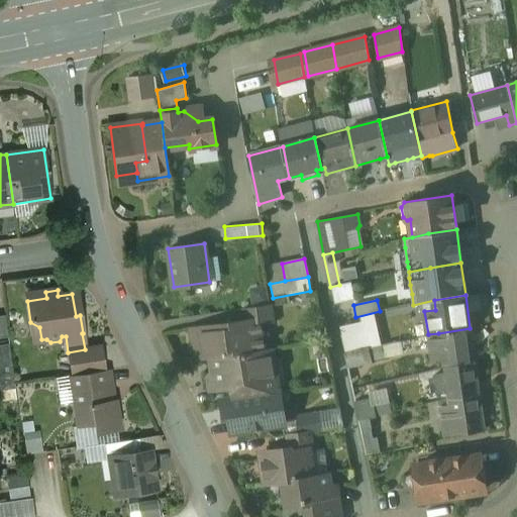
[(271,304),(241,308),(243,320),(260,318),(261,325),(274,323),(271,304)]
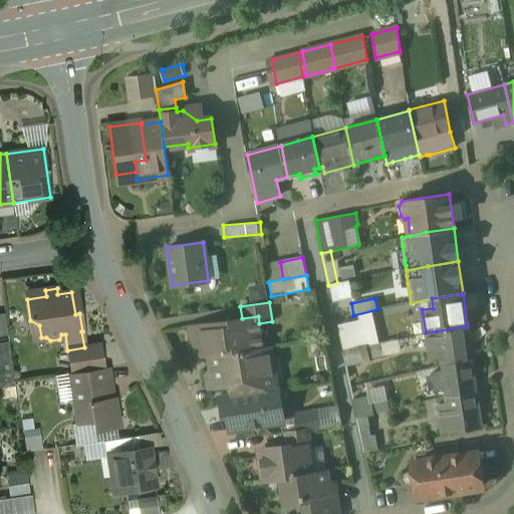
[(242,318),(199,325),(204,356),(210,356),(269,346),(263,347),(259,323),(258,316),(242,318)]
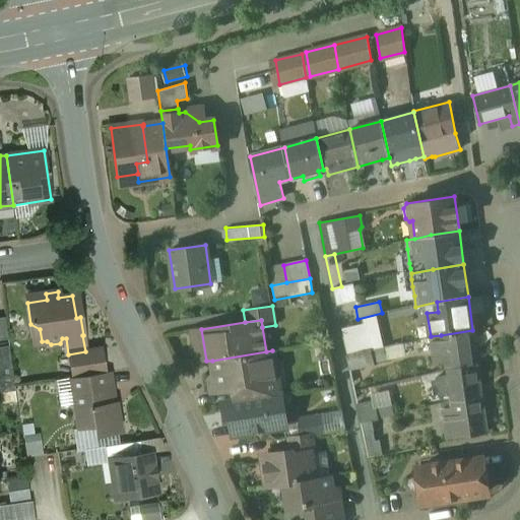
[(371,328),(347,332),(351,353),(370,349),(376,348),(371,328)]
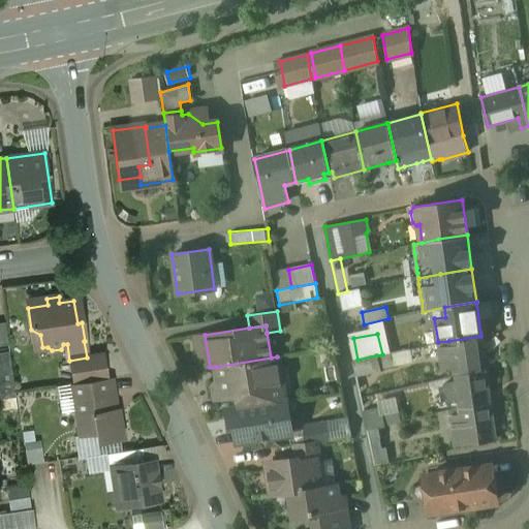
[(480,336),(448,341),(449,346),(438,348),(441,370),(453,368),(454,375),(486,370),(480,336)]
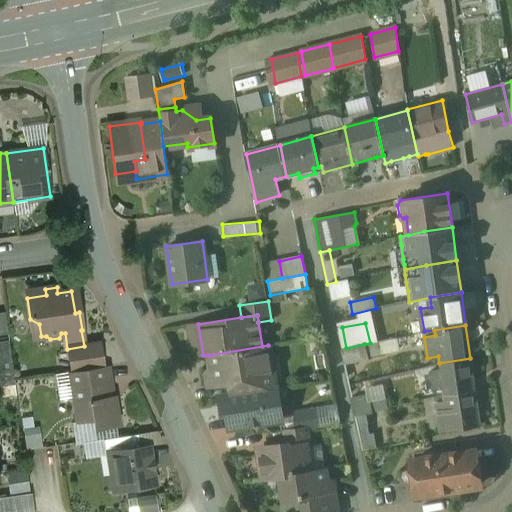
[(8,341),(0,342),(0,393),(1,398),(16,396),(8,341)]
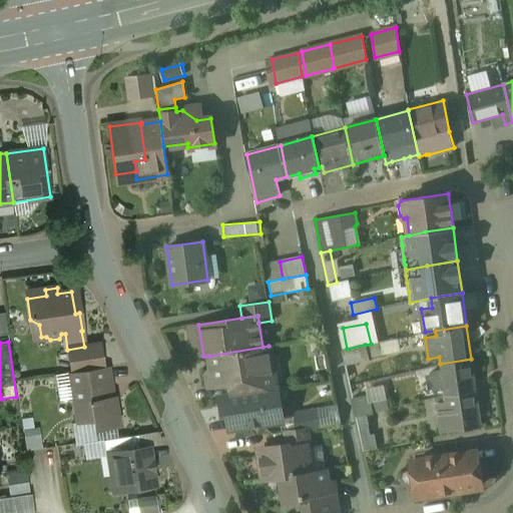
[(84,347),(67,350),(71,373),(102,368),(99,345),(84,347)]
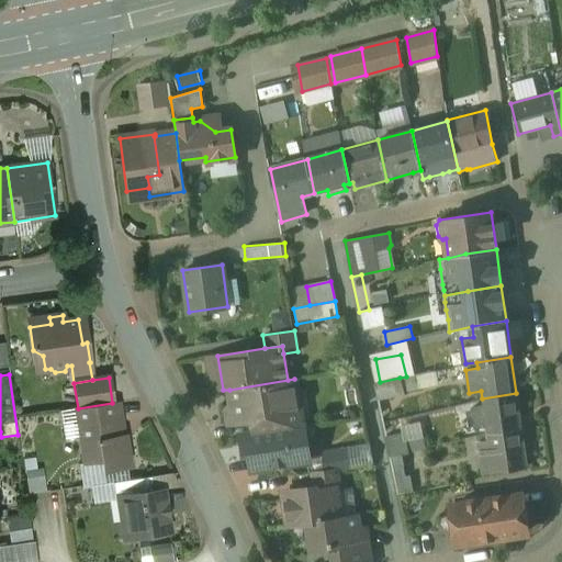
[(380,382),(374,383),(377,398),(403,394),(400,378),(380,382)]
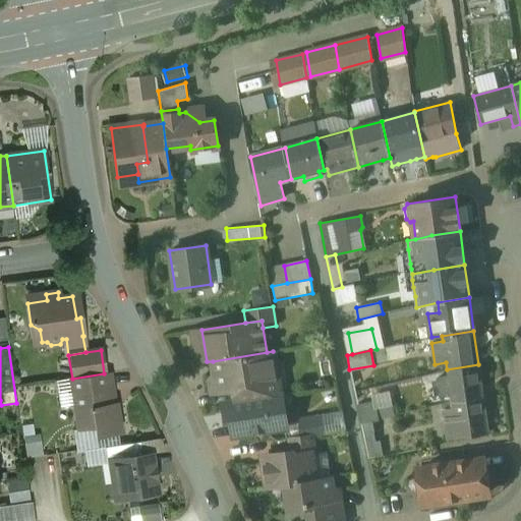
[(273,351),(213,361),(215,375),(210,383),(212,393),(233,390),(270,384),(268,372),(275,364),(273,351)]
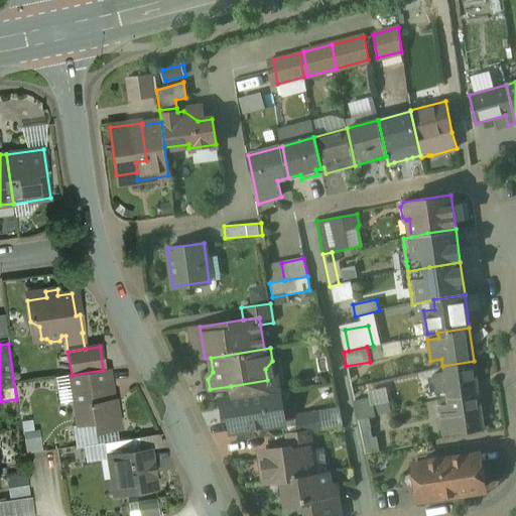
[(474,361),(442,366),(443,373),(432,374),(435,393),(444,392),(445,399),(479,394),(474,361)]
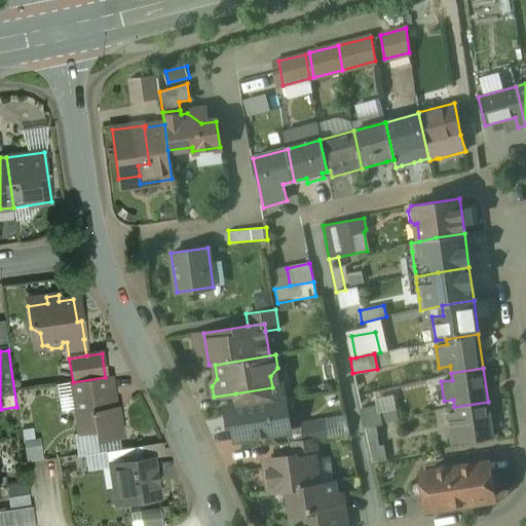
[(105,377),(73,382),(75,395),(105,389),(106,391),(111,390),(109,376),(105,377)]
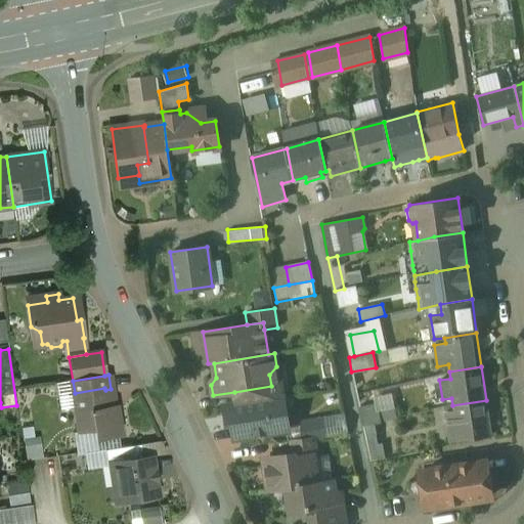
[(271,386),(234,392),(236,404),(273,398),(271,386)]
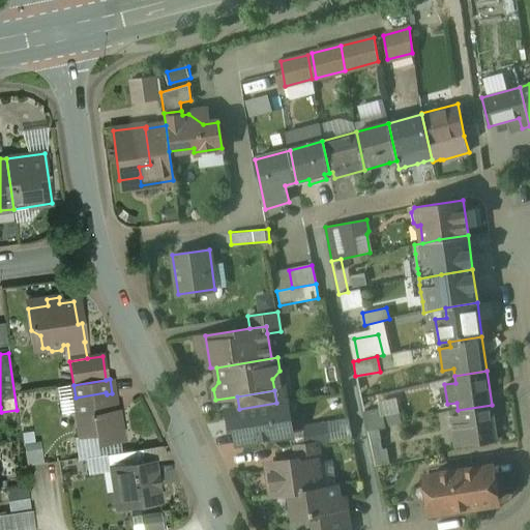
[(106,392),(76,398),(81,437),(95,435),(97,444),(119,440),(115,411),(109,411),(107,394),(106,392)]
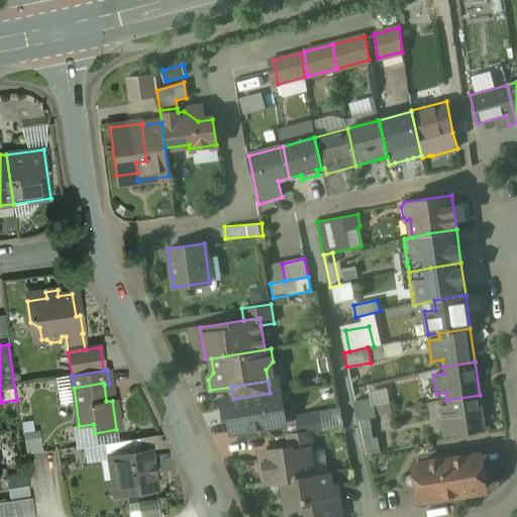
[(370,399),(391,398),(391,388),(370,389),(370,399)]
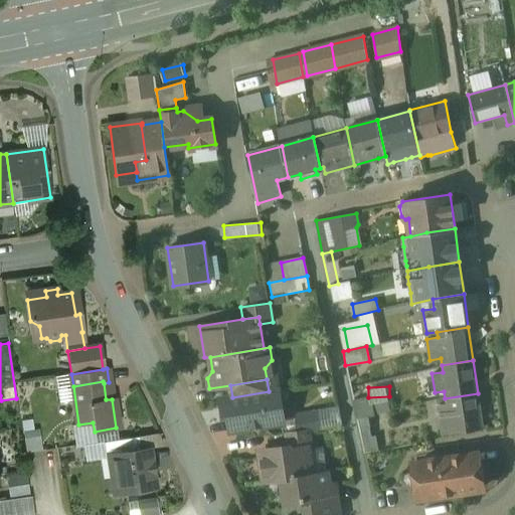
[(232,397),(228,398),(230,411),(226,412),(229,431),(267,424),(266,419),(283,416),(278,389),(269,391),(232,397)]
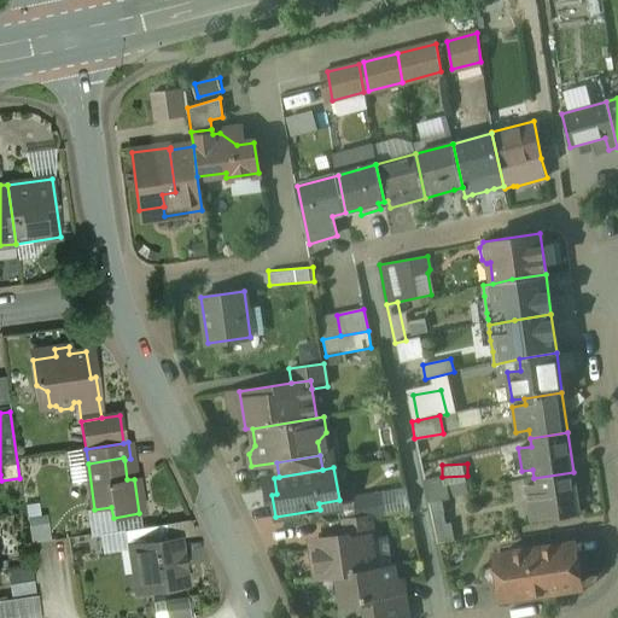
[(573,472),(534,478),(534,485),(524,487),(530,522),(579,514),(573,472)]
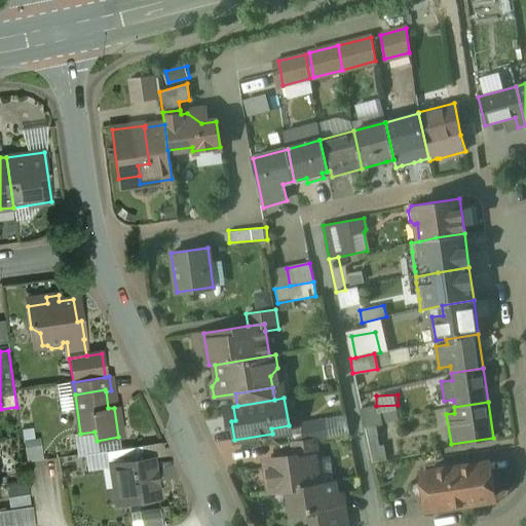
[(396,410),(378,413),(380,423),(398,419),(396,410)]
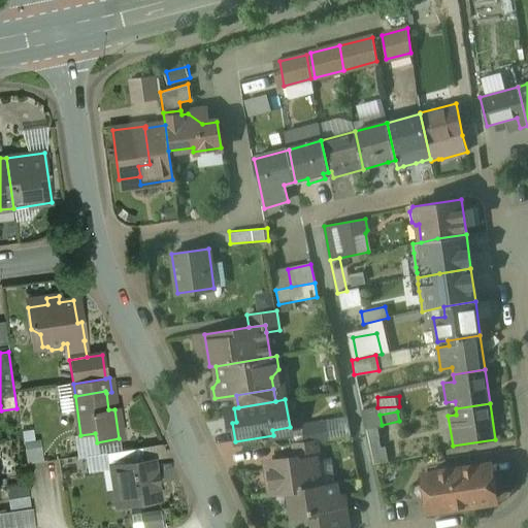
[(324,425),(303,428),(305,442),(317,440),(326,439),(324,425)]
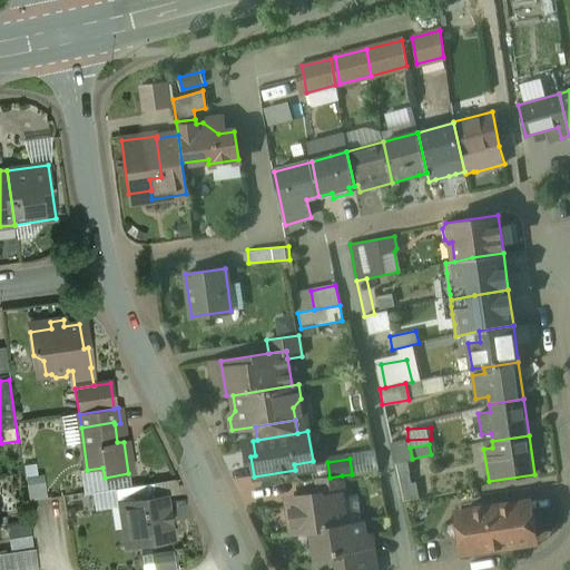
[(411,484),(405,462),(395,463),(403,500),(418,498),(415,483),(411,484)]
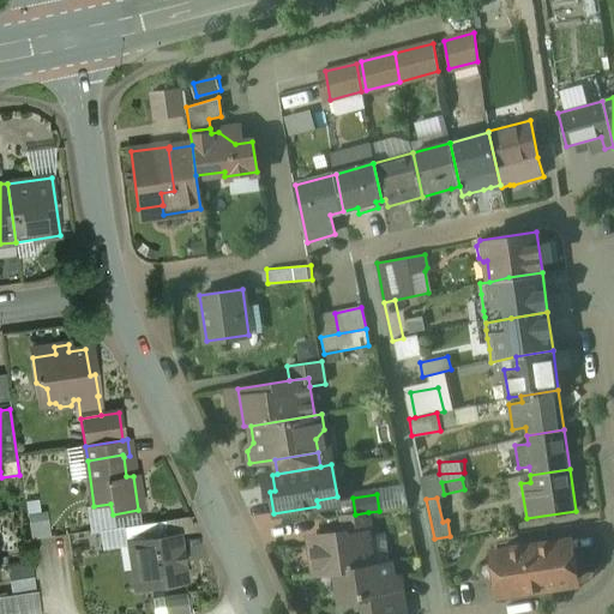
[(355,515),(339,517),(342,531),(365,528),(366,535),(372,535),(368,512),(355,515)]
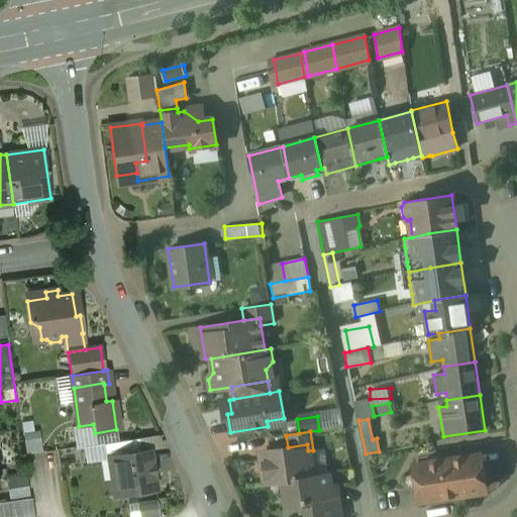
[(139,438),(103,443),(106,458),(111,457),(111,456),(141,451),(139,438)]
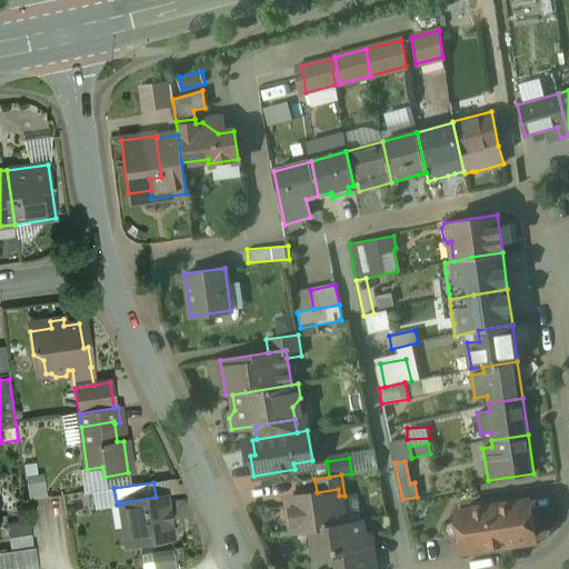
[(317,492),(295,496),(287,506),(291,531),(361,521),(361,520),(343,522),(339,496),(338,489),(317,492)]
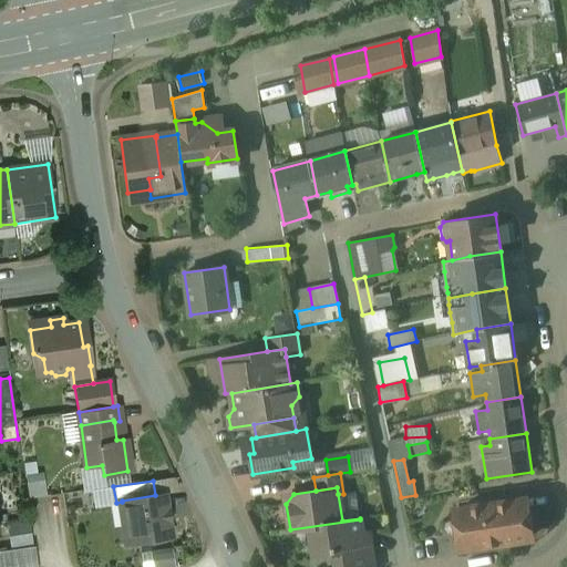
[(155,495),(122,501),(122,502),(125,522),(122,527),(124,539),(129,543),(130,544),(171,537),(164,494),(155,495)]
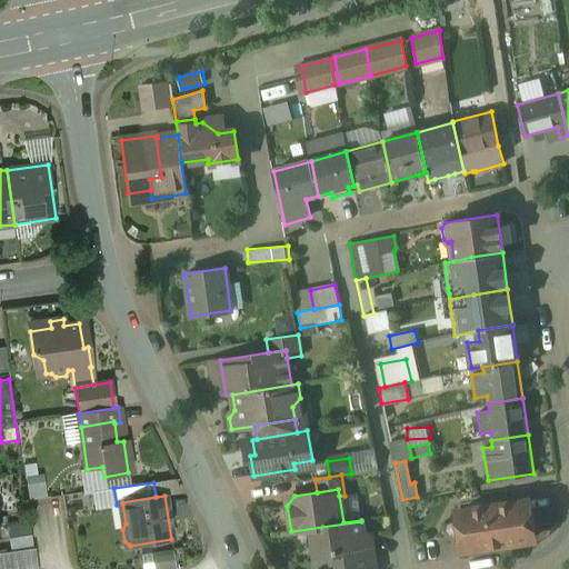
[(497,506),(488,507),(487,507),(486,507),(458,511),(465,550),(488,546),(488,547),(490,547),(490,546),(500,545),(501,545),(531,540),(526,501),(499,506),(498,505),(497,505),(497,506)]
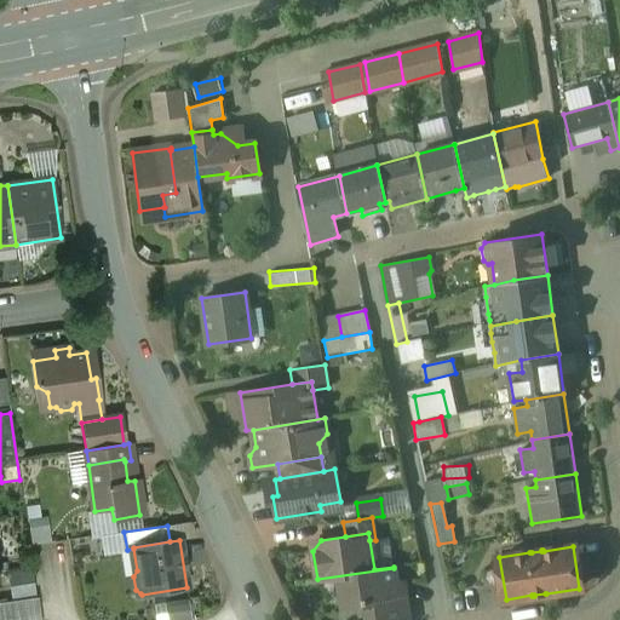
[(38,596),(36,567),(10,569),(12,597),(38,596)]
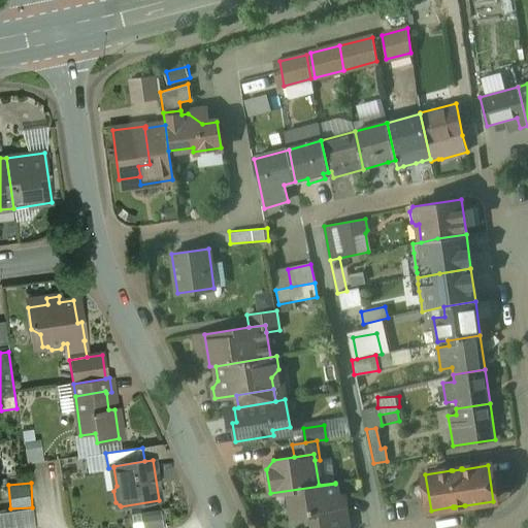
[(335,484),(270,493),(270,494),(288,491),(292,518),(311,516),(339,510),(339,509),(335,484)]
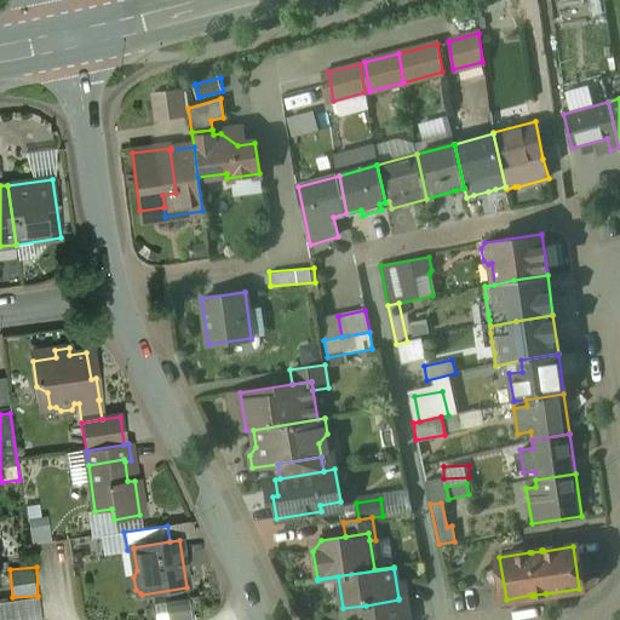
[(159,602),(160,619),(190,619),(197,619),(194,596),(159,602)]
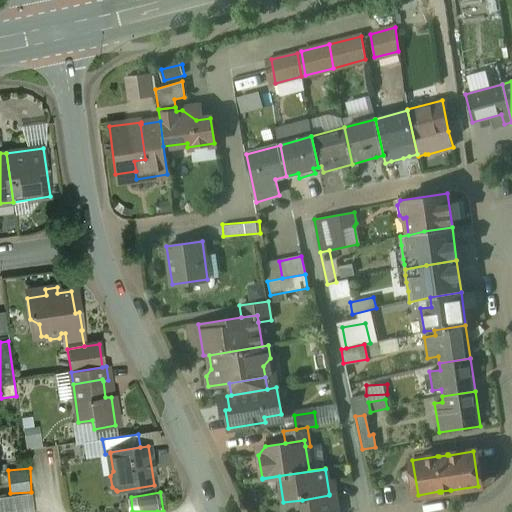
[(329,495),(302,500),(303,511),(336,511),(334,493),(329,494),(329,495)]
